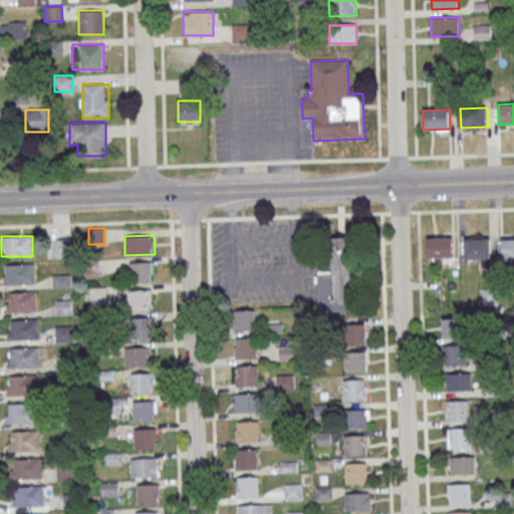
[(317,275),(317,311),(353,311),(353,237),(330,237),(330,275),(317,275)]
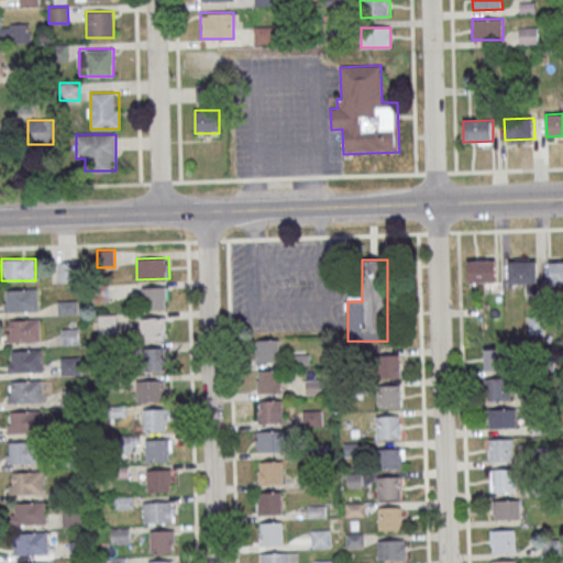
[(468,282),(497,282),(497,260),(468,260),(468,282)]
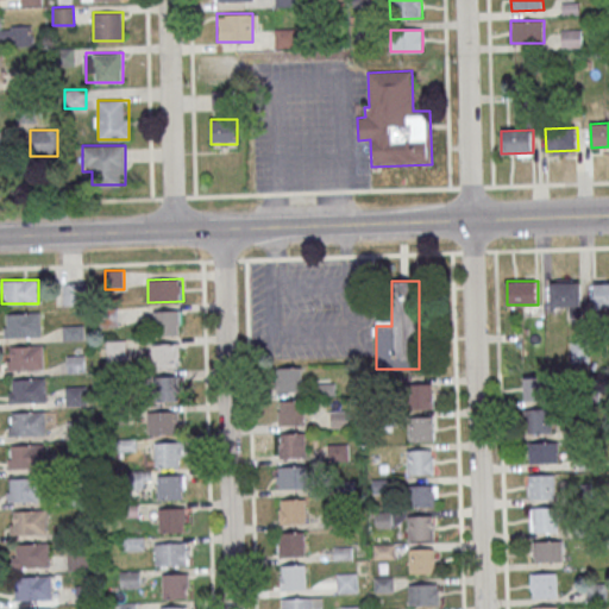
[(550,309),(583,309),(583,281),(550,281),(550,309)]
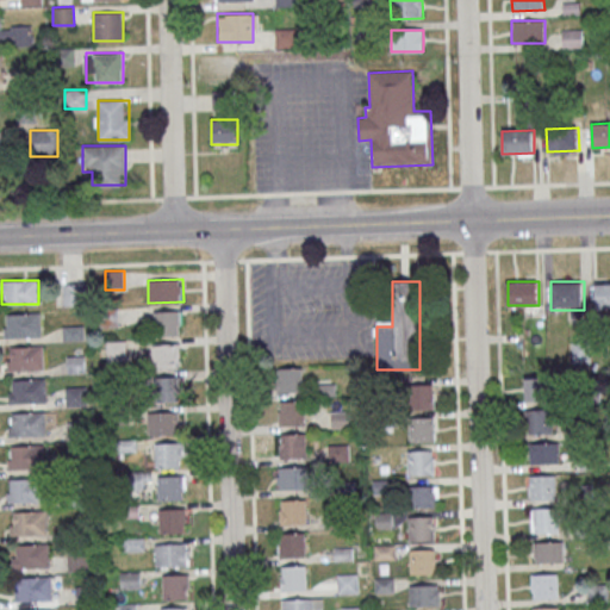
[(609,282),(596,282),(596,307),(609,306),(609,282)]
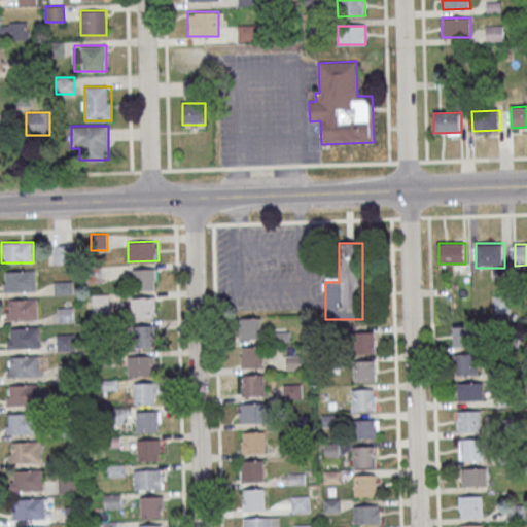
[(71,262),(71,245),(55,245),(55,262),(71,262)]
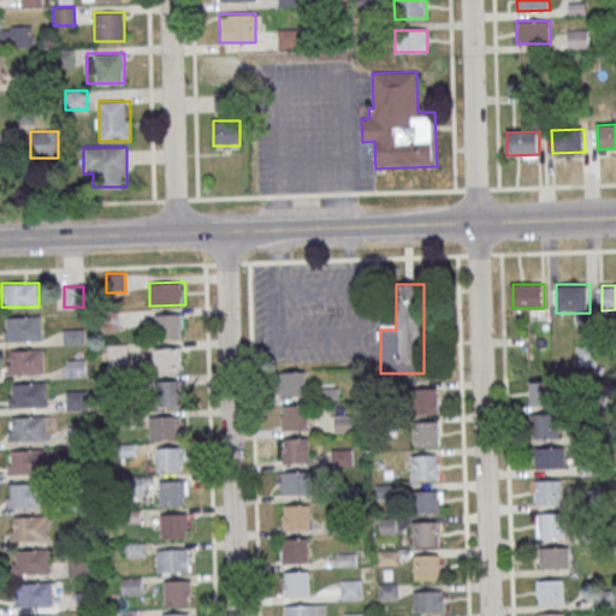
[(157,338),(183,338),(183,314),(157,314),(157,338)]
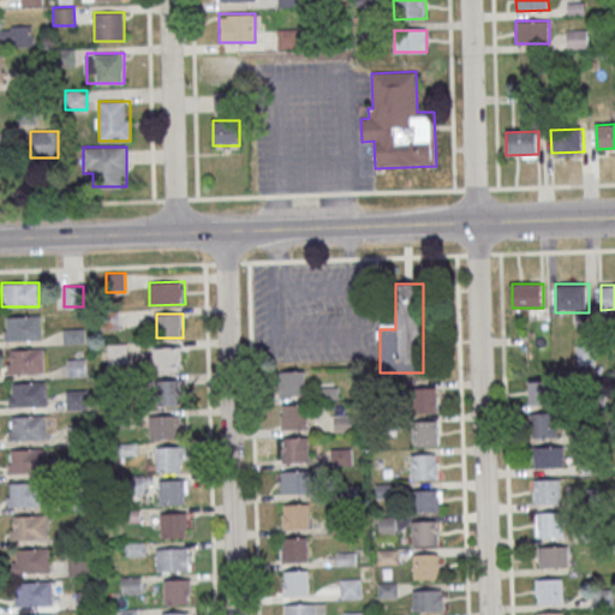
[(6,316),(41,315),(41,339),(4,341),(4,330),(7,330),(6,316)]
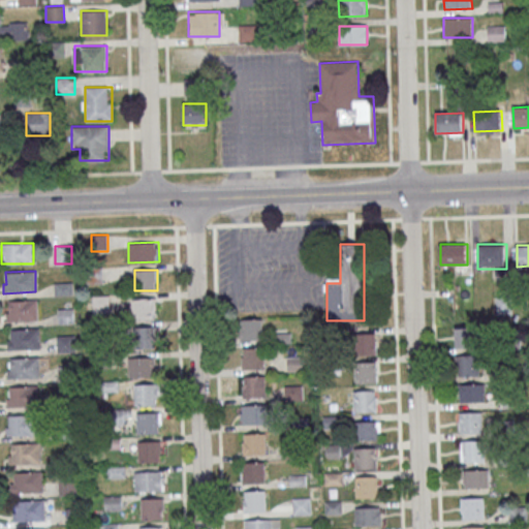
[(109,296),(93,296),(93,313),(109,313),(109,296)]
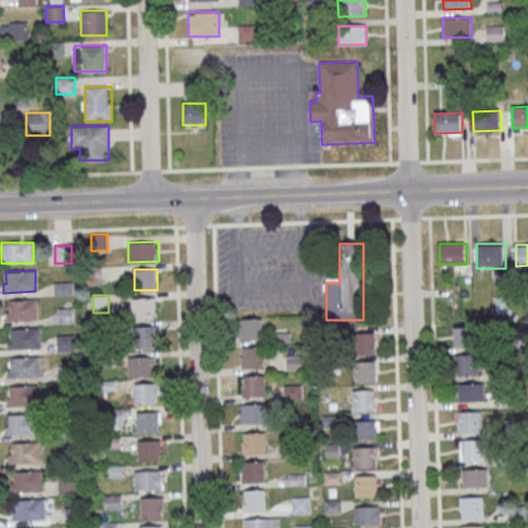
[(508,297),(496,297),(496,312),(508,312),(508,297)]
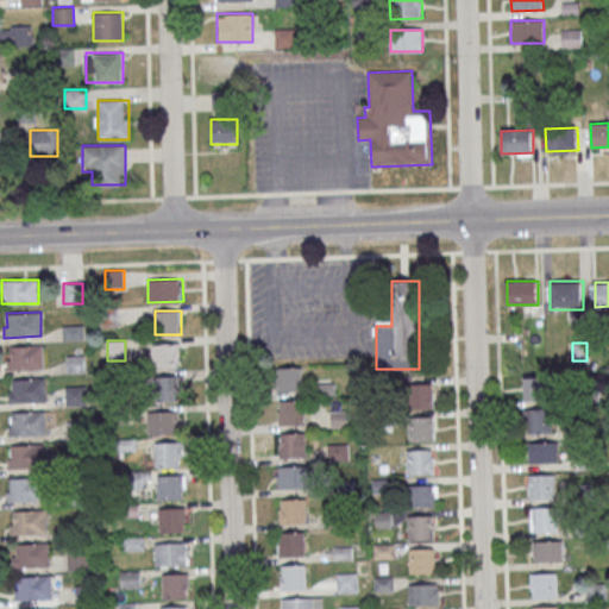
[(180,344),(152,344),(152,369),(180,369),(180,344)]
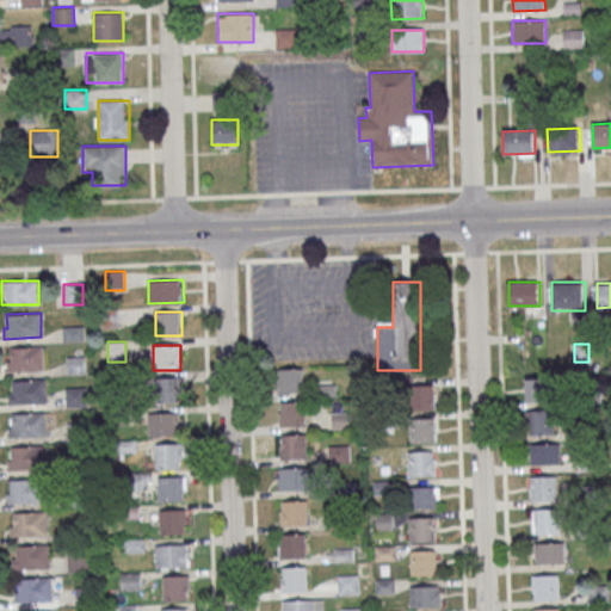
[(10,347),(43,346),(44,370),(7,371),(7,360),(10,360),(10,347)]
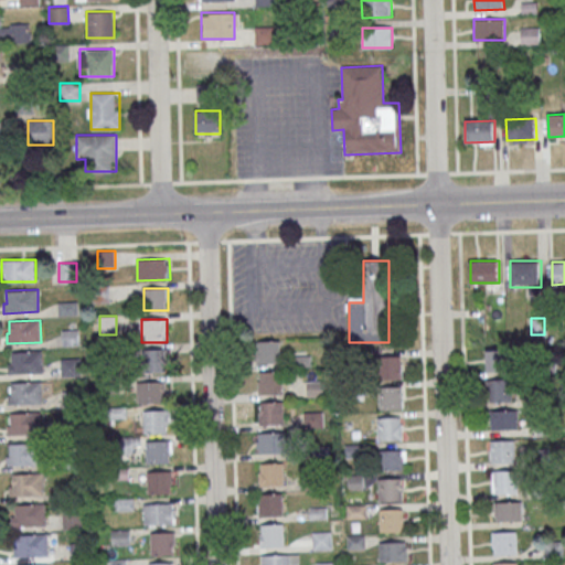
[(77,331),(64,331),(64,344),(77,344),(77,331)]
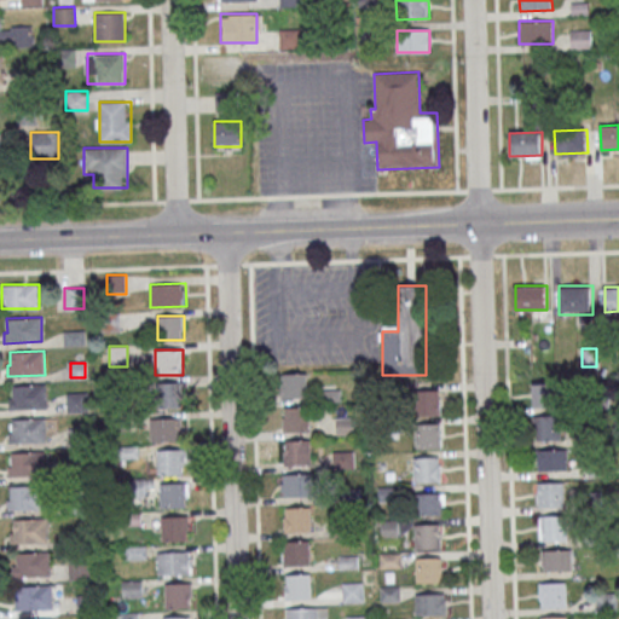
[(307,398),(307,374),(281,374),(281,398),(307,398)]
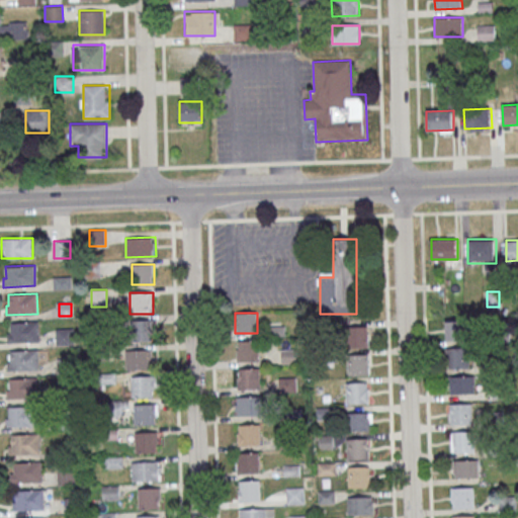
[(151,320),(130,320),(130,340),(151,340),(151,320)]
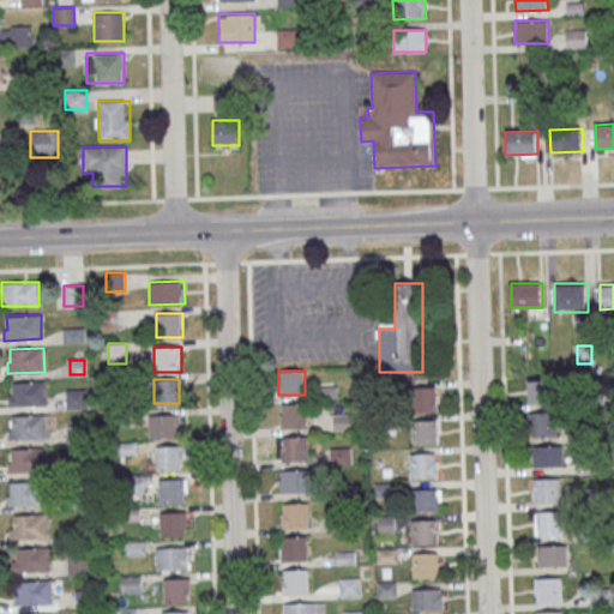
[(528,402),(551,402),(551,380),(528,380),(528,402)]
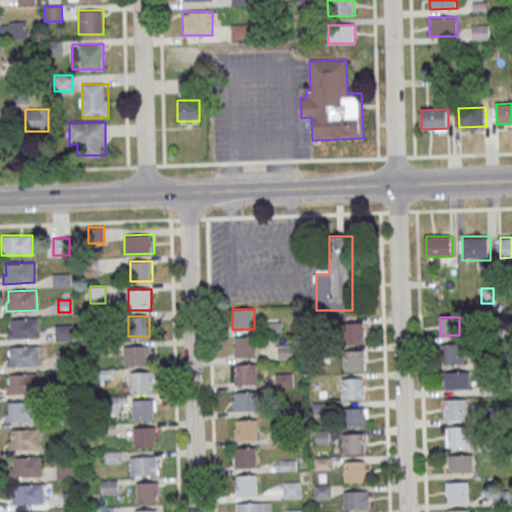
[(10,319),(38,318),(39,338),(8,339),(7,330),(10,330),(10,319)]
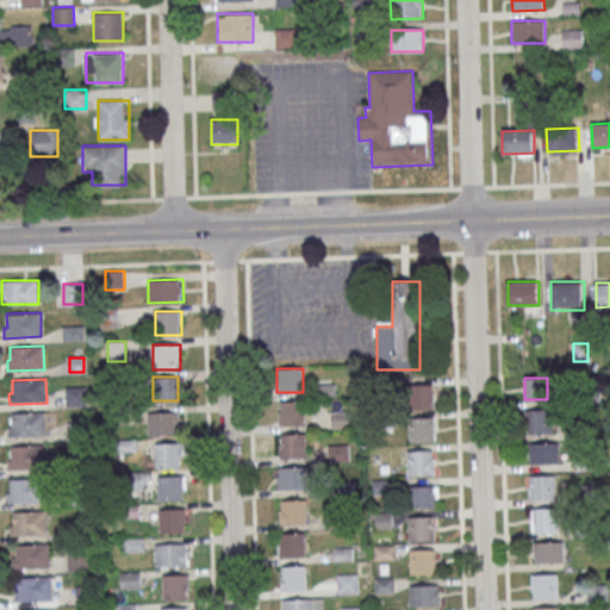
[(434,408),(434,385),(411,385),(411,408),(434,408)]
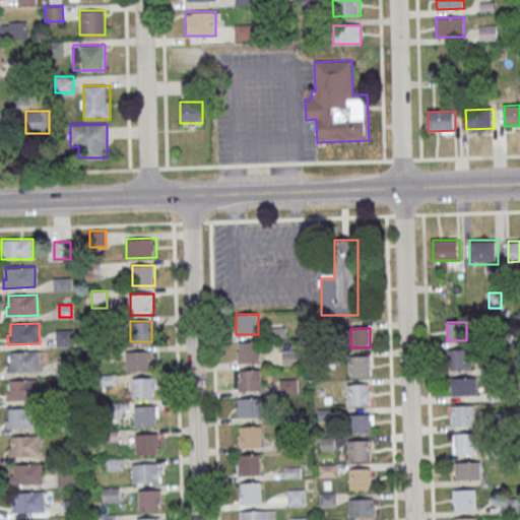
[(57,345),(74,345),(74,330),(57,330),(57,345)]
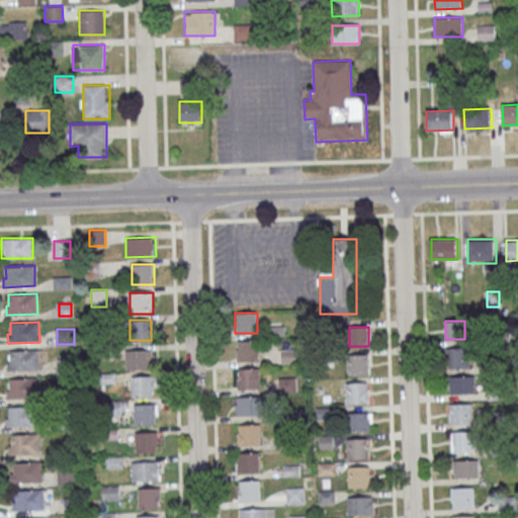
[(259,361),(259,340),(237,340),(237,361),(259,361)]
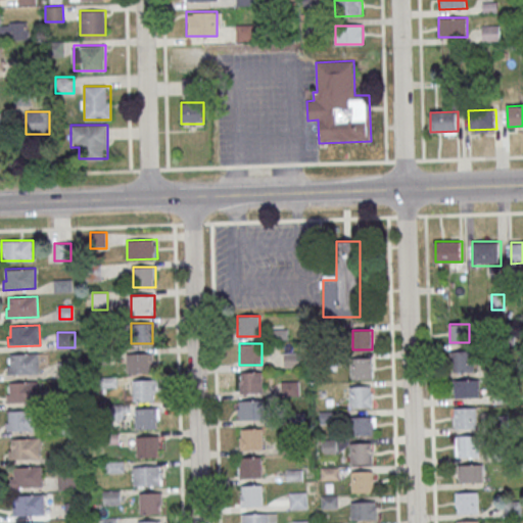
[(473,350),(474,371),(453,372),(452,365),(449,365),(449,351),(473,350)]
